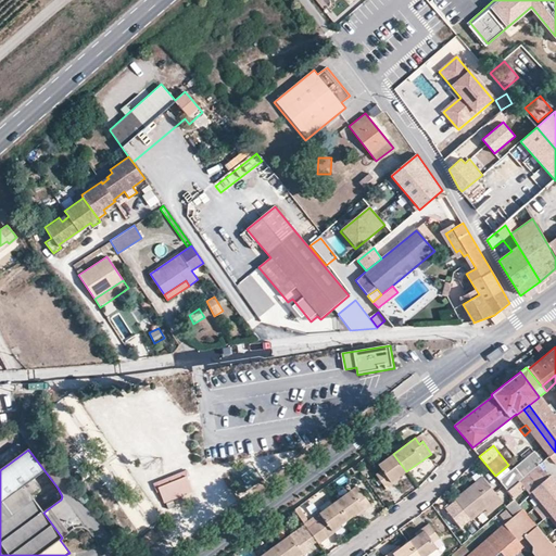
[(534,451),(498,480),(507,491),(521,479),(536,467),(543,462),(534,451)]
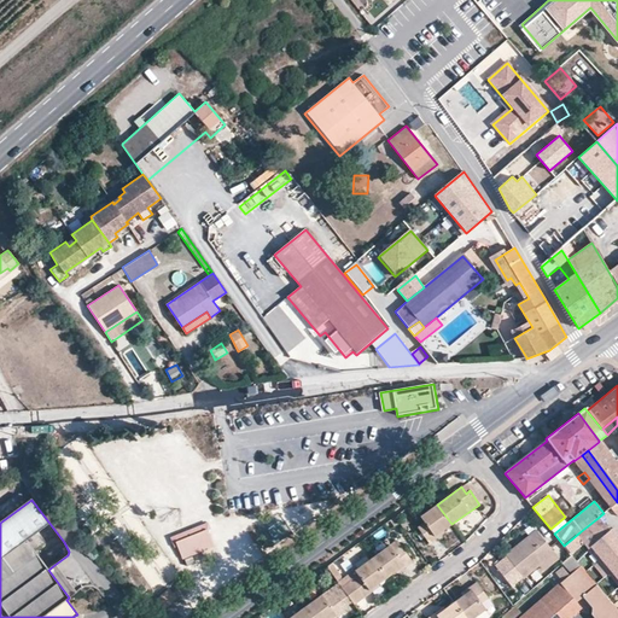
[(617,501),(617,502),(604,513),(596,519),(607,532),(617,543),(617,501)]
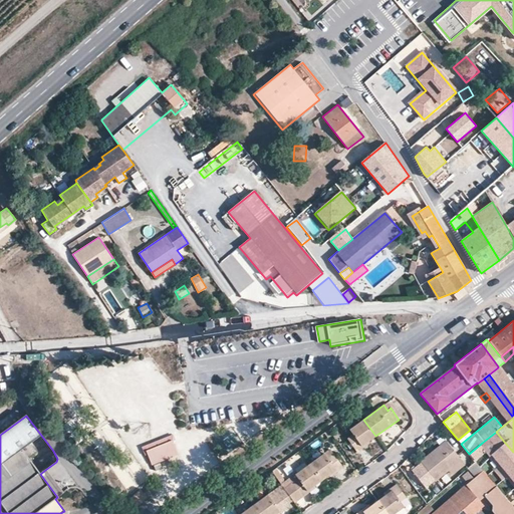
[(375,436),(363,420),(349,430),(352,434),(346,439),(350,444),(353,448),(357,452),(370,443),(369,441),(375,436)]
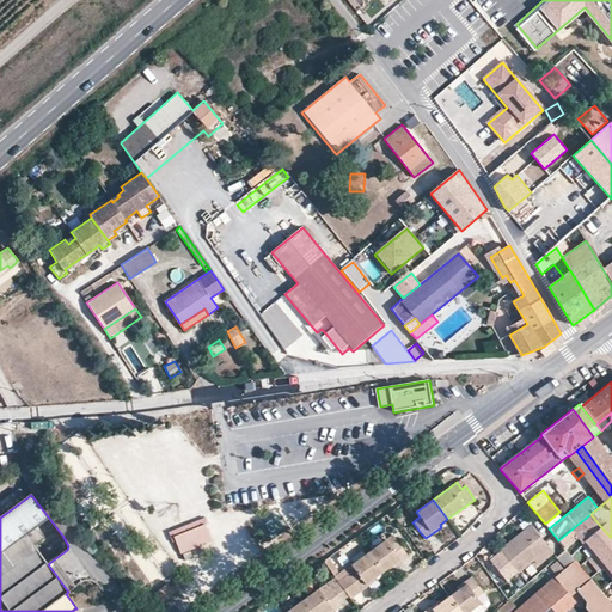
[(601,527),(591,514),(574,527),(585,540),(601,527)]
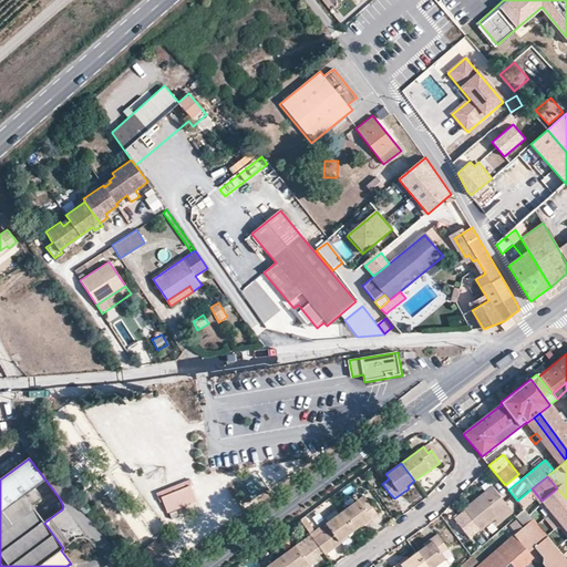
[(198,490),(195,483),(161,497),(163,504),(166,503),(171,514),(178,511),(200,501),(196,491),(198,490)]
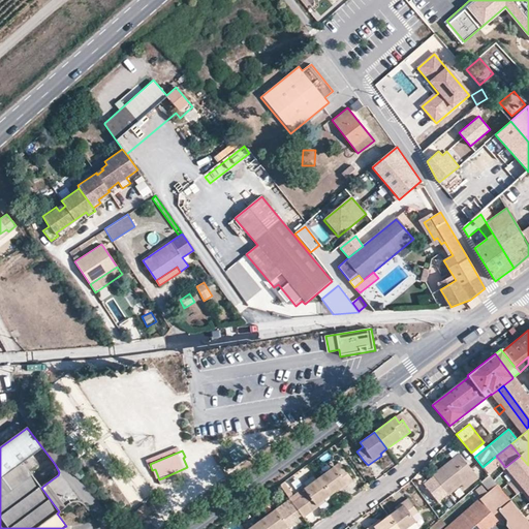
[(477,478),(459,455),(423,484),(439,503),(462,486),(465,489),(477,478)]
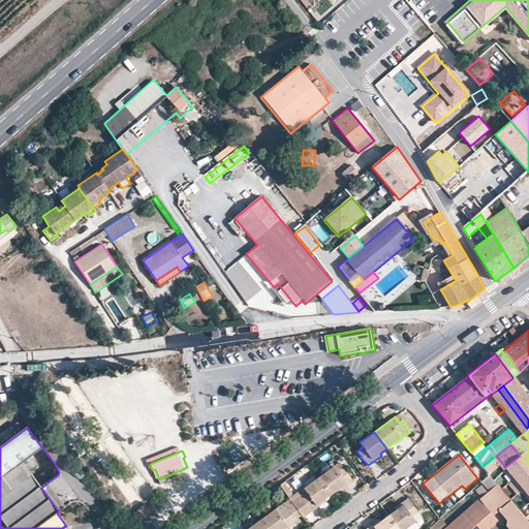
[(496,456),(483,467),(489,474),(497,485),(509,499),(528,522),(528,502),(503,472),(507,469),(505,467),(496,456)]
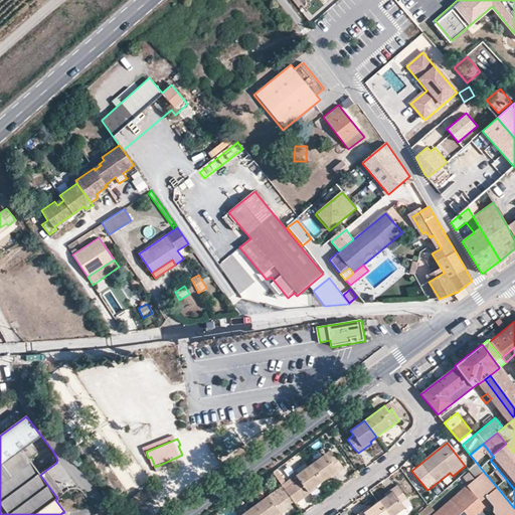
[(514,453),(506,444),(492,455),(494,457),(501,466),(514,454),(514,453)]
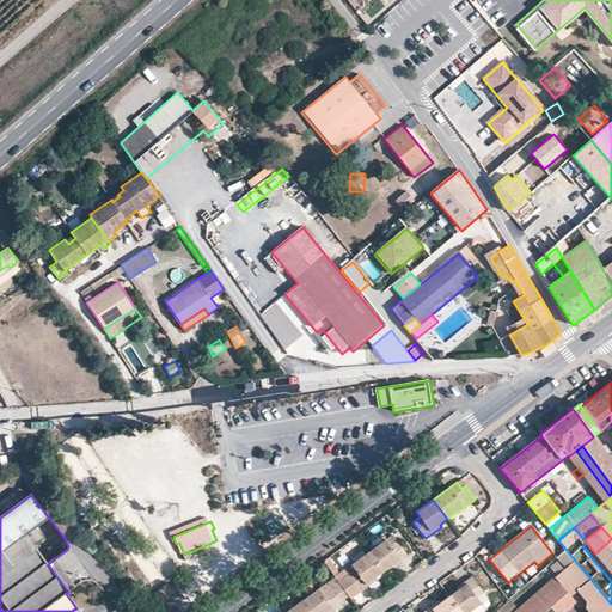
[(392,534),(368,552),(383,573),(391,567),(393,569),(409,557),(392,534)]
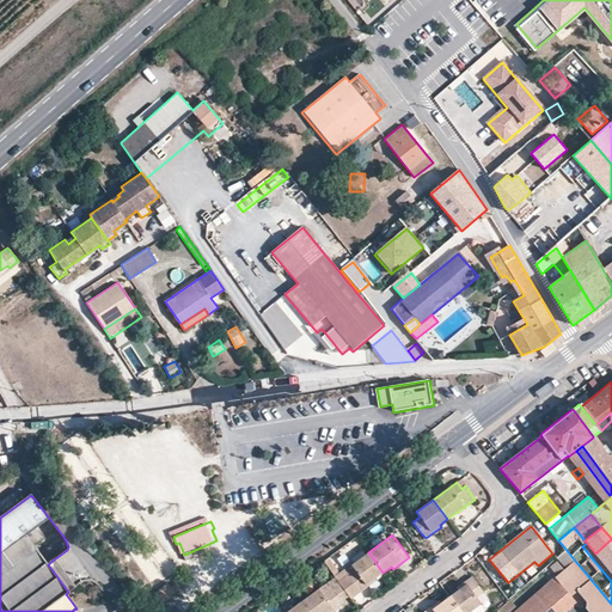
[(611,539),(595,554),(606,565),(611,561),(611,539)]
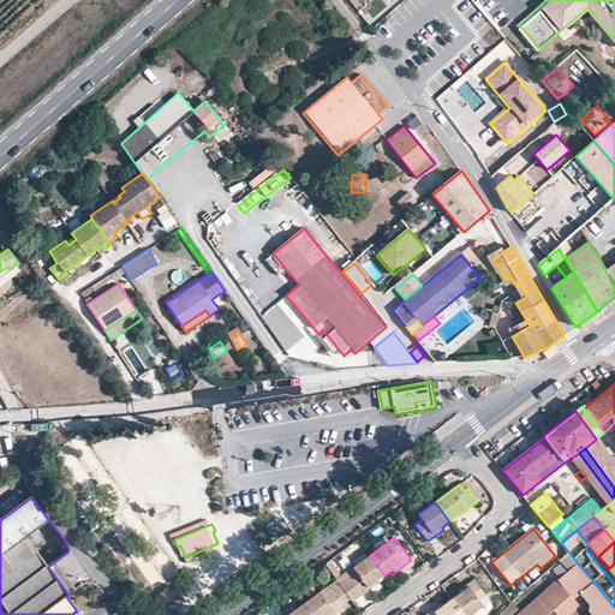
[(567,569),(577,563),(571,554),(561,560),(567,569)]
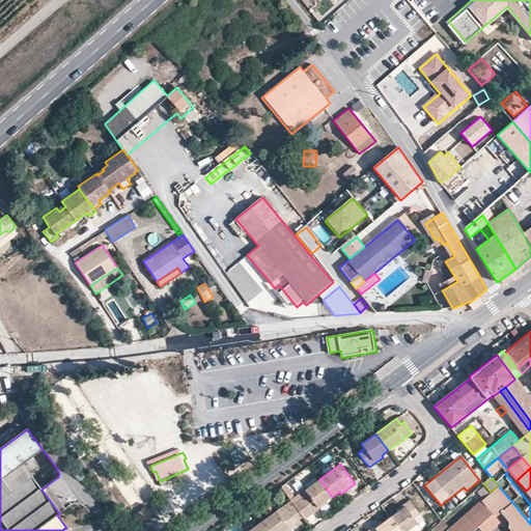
[(301,499),(292,505),(304,521),(324,505),(323,504),(332,497),(319,479),(299,494),(301,499)]
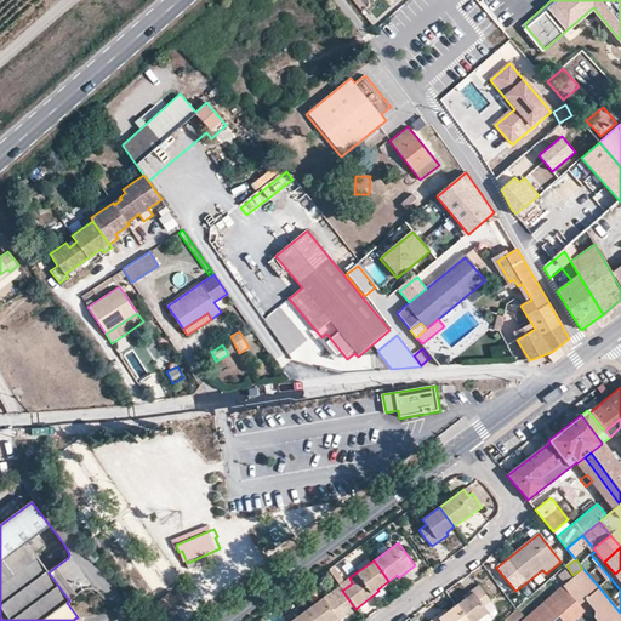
[(334,567),(329,569),(337,582),(343,579),(334,567)]
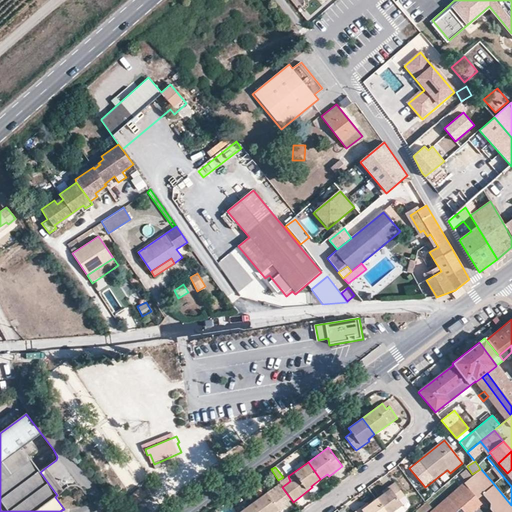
[(40,472),(57,495),(63,491),(45,468),(40,472)]
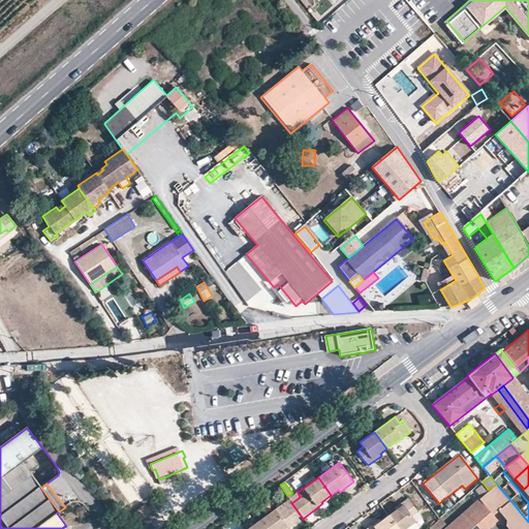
[(493,516),(498,510),(509,499),(497,485),(489,492),(487,493),(481,498),(478,500),(493,516)]
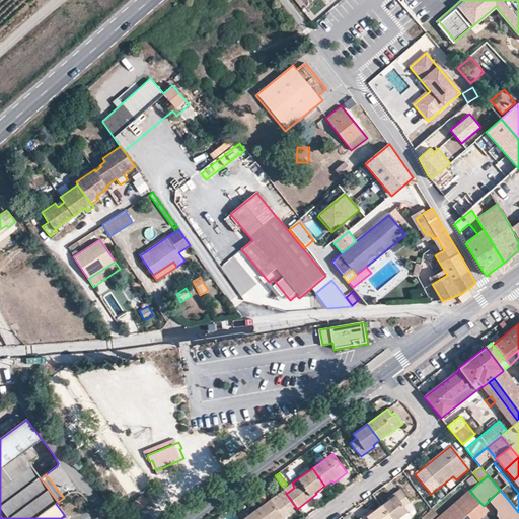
[(472,489),(477,484),(471,476),(466,480),(472,489)]
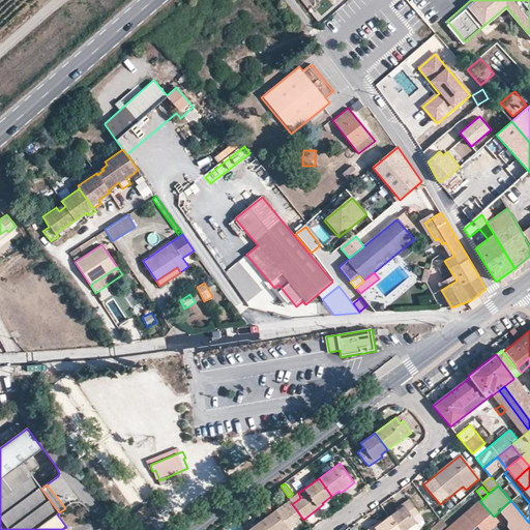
[(400,509),(388,517),(399,529),(406,529),(416,523),(413,518),(418,513),(408,499),(399,506),(400,509)]
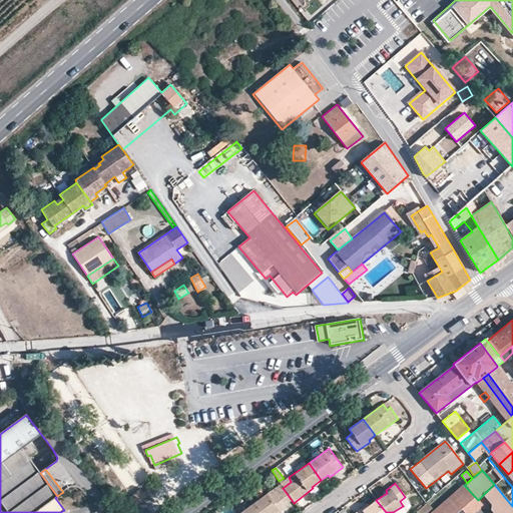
[(281,484),(252,504),(259,512),(280,512),(294,503),(283,488),(281,484)]
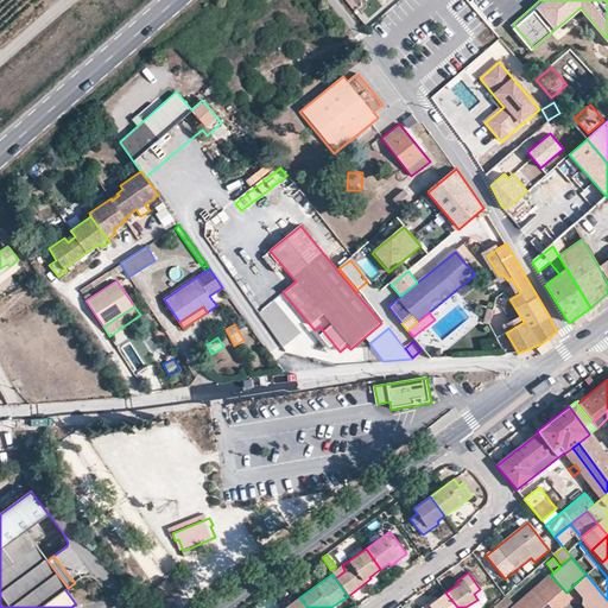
[(607,607),(607,600),(586,574),(572,587),(582,599),(582,605),(584,607),(607,607)]
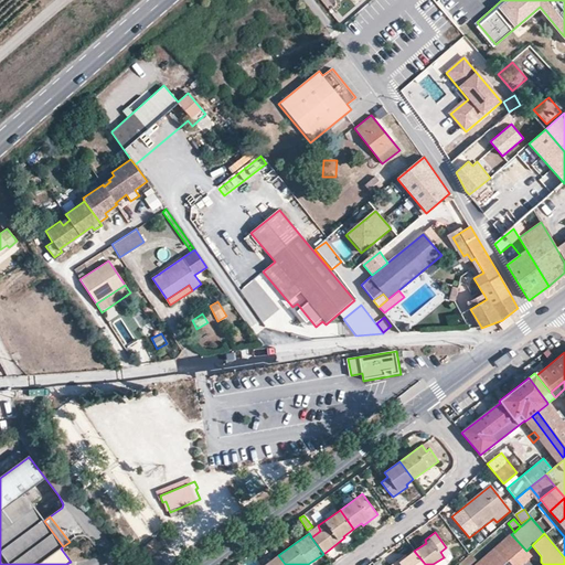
[(521,564),(531,556),(526,551),(511,534),(475,564),(521,564)]
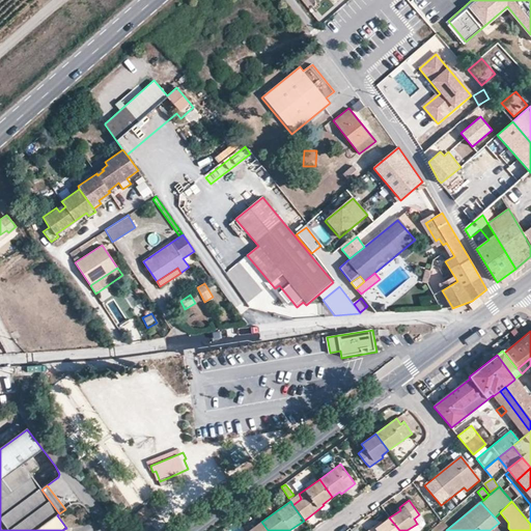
[(151,514),(143,506),(133,515),(140,525),(151,514)]
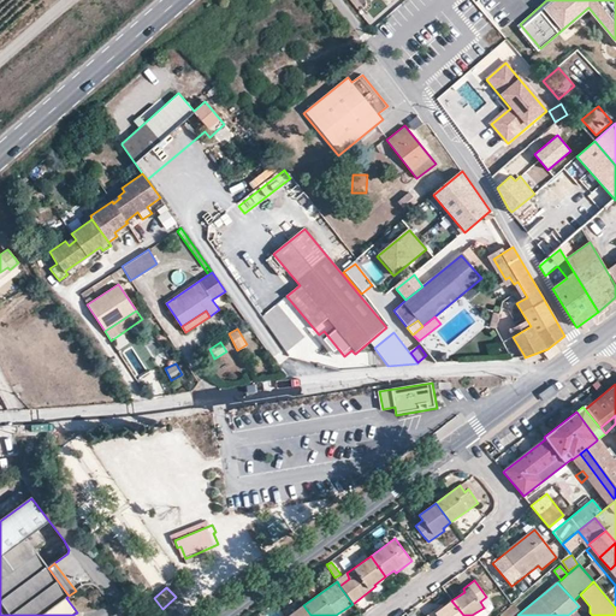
[(463,615),(451,600),(442,609),(439,606),(426,615),(463,615)]
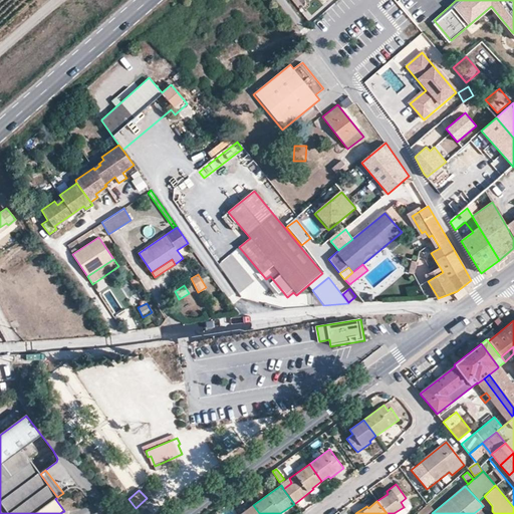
[(427,513),(433,510),(429,504),(416,513),(427,513)]
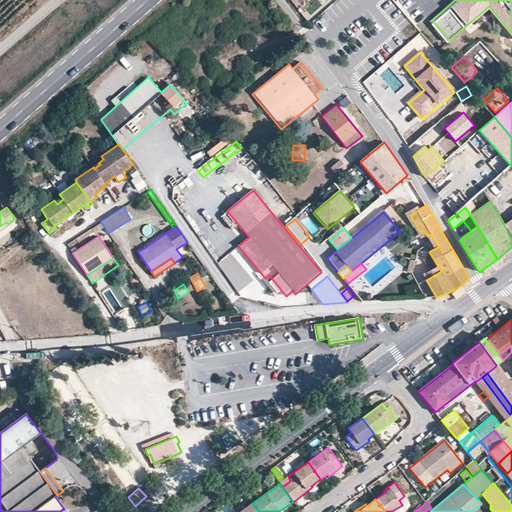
[(258,511),(252,503),(239,511),(258,511)]
